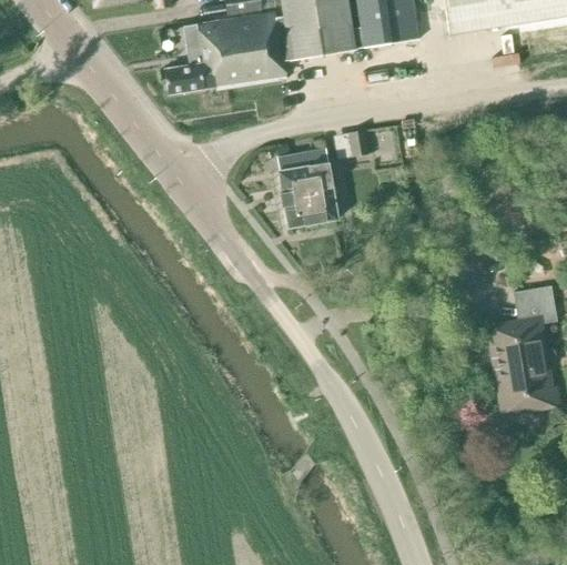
[(93,0),(94,4),(119,0),(153,0),(154,9),(172,6),(171,0),(93,0)]
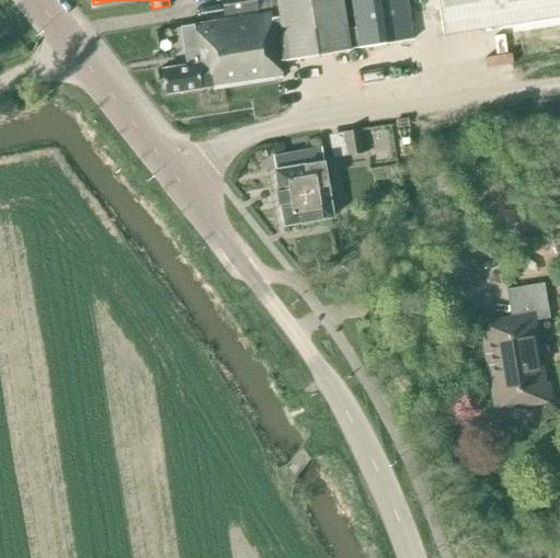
[(277,0),(280,14),(273,14),(272,10),(192,23),(181,24),(187,64),(162,67),(166,91),(213,84),(213,88),(283,76),(280,59),(280,58),(286,58),(351,47),(413,37),(409,13),(407,0),(352,0),(356,25),(347,26),(343,0),(277,0)]
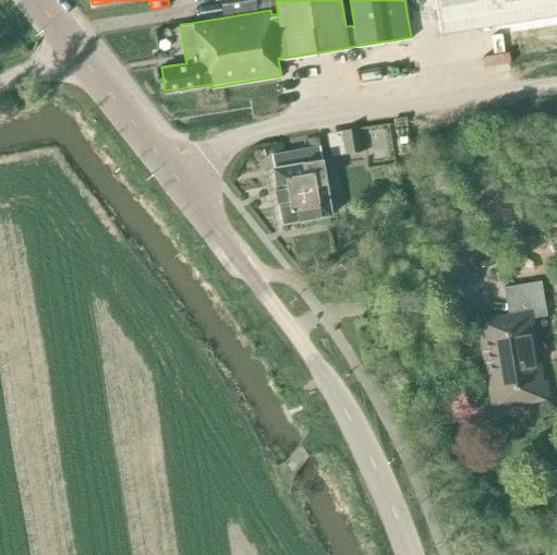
[(221,0),(223,12),(256,7),(255,0),(221,0)]
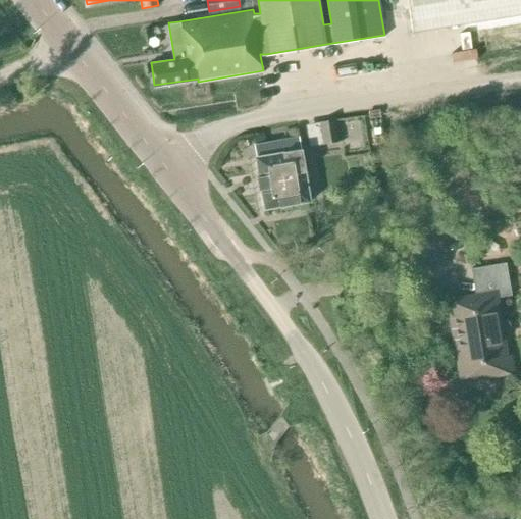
[(408,0),(409,8),(412,24),(413,31),(520,12),(520,0),(408,0)]
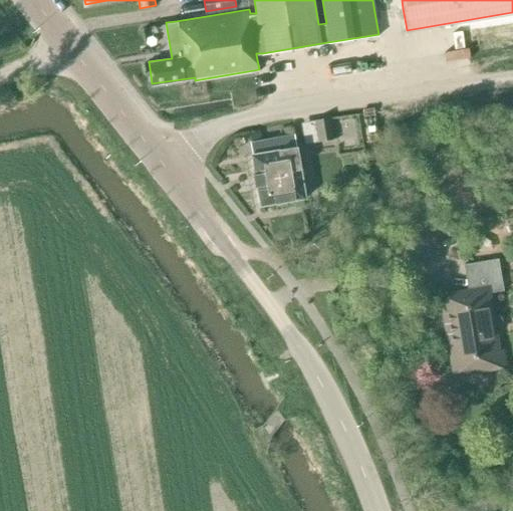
[(185,13),(202,11),(200,2),(184,4),(185,13)]
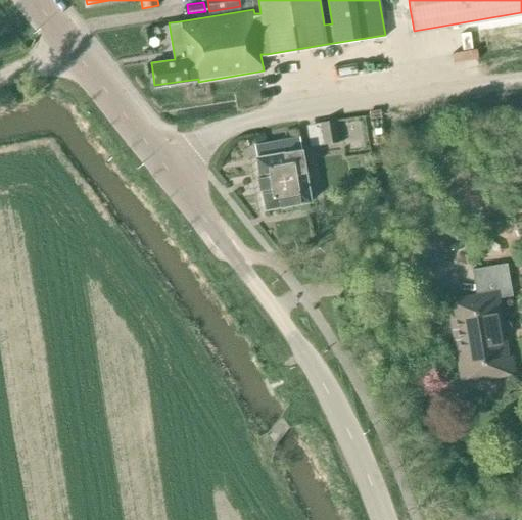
[(321,121),(325,143),(339,141),(335,117),(321,121)]
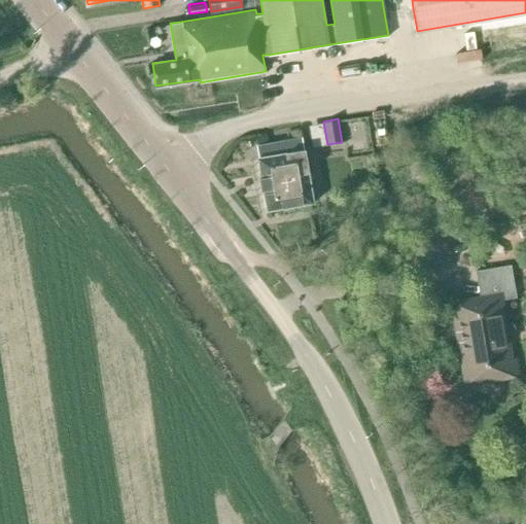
[(313,202),(304,149),(302,137),(255,145),(267,210),(313,202)]
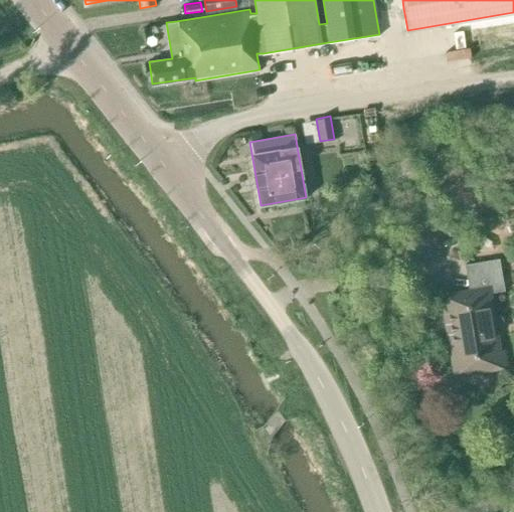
[(490,259),(465,263),(468,277),(492,272),(490,259)]
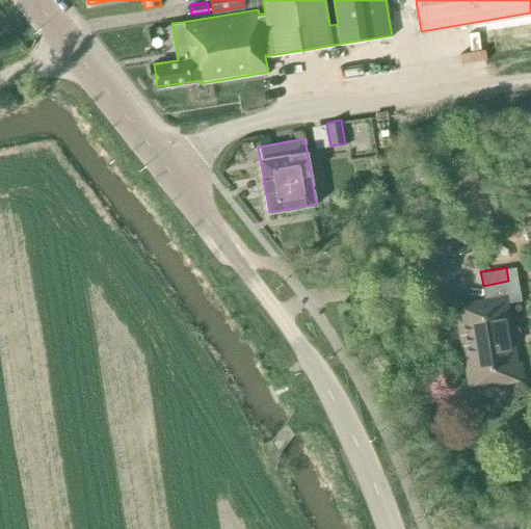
[(518,279),(508,281),(511,300),(522,299),(518,279)]
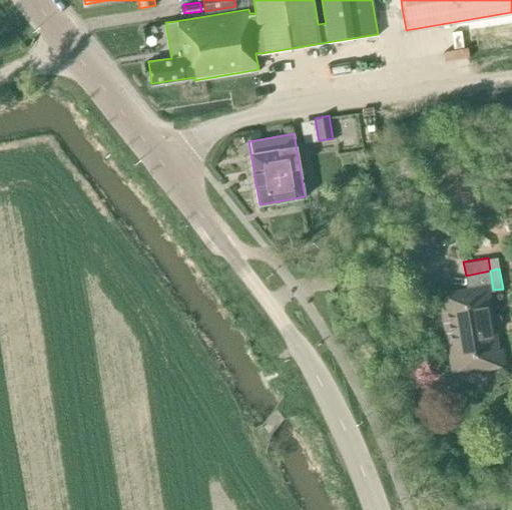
[(446,292),(440,293),(445,323),(448,323),(449,331),(446,331),(449,344),(454,346),(458,366),(476,363),(477,369),(496,366),(493,352),(499,351),(493,314),(487,315),(483,286),(453,291),(453,293),(447,294),(446,292)]
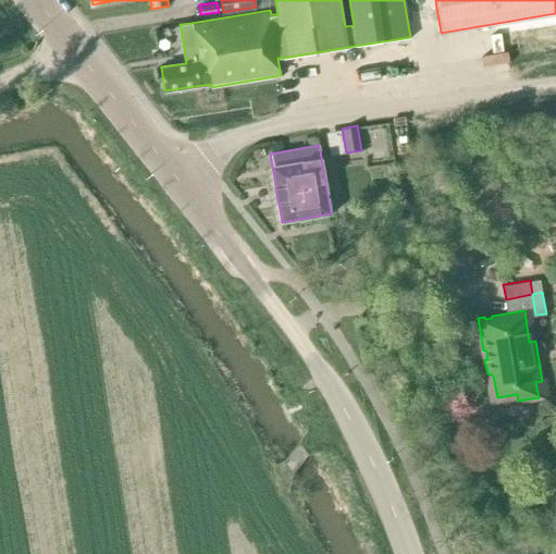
All buildings are outlined.
